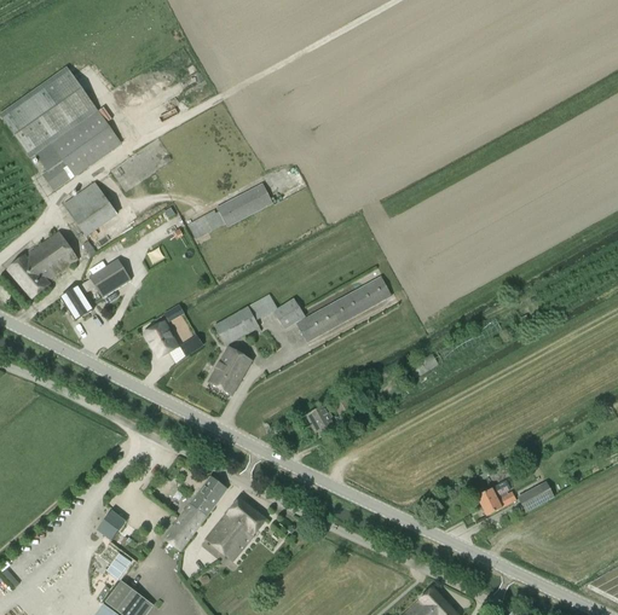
[(67,67),(19,99),(0,112),(0,115),(29,157),(35,152),(46,169),(40,173),(52,190),(103,154),(120,143),(67,67)]
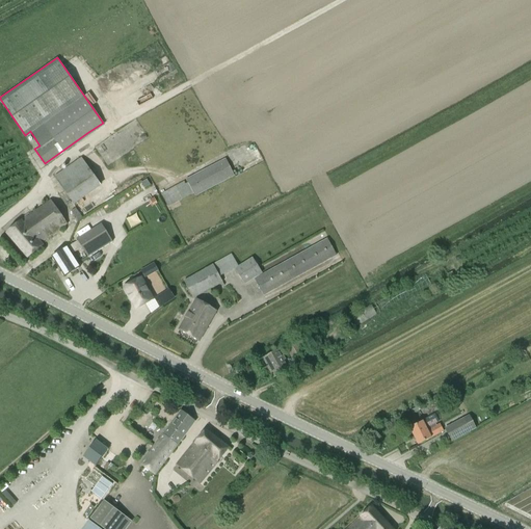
[(72,201),(99,182),(81,156),(54,175),(72,201)]
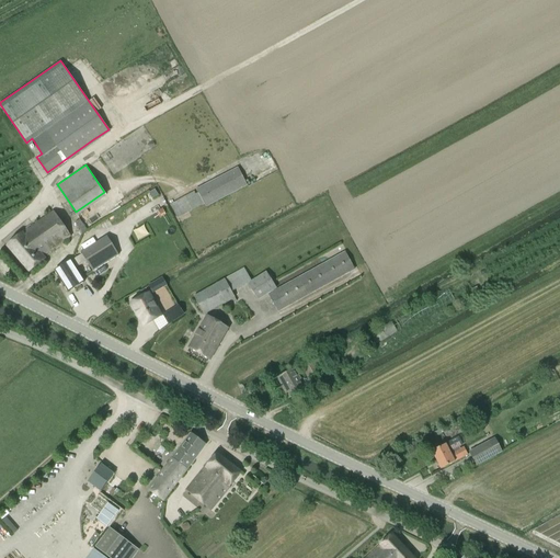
[(246,182),(237,166),(195,188),(197,191),(194,192),(193,190),(170,202),(176,215),(203,202),(205,205),(246,182)]
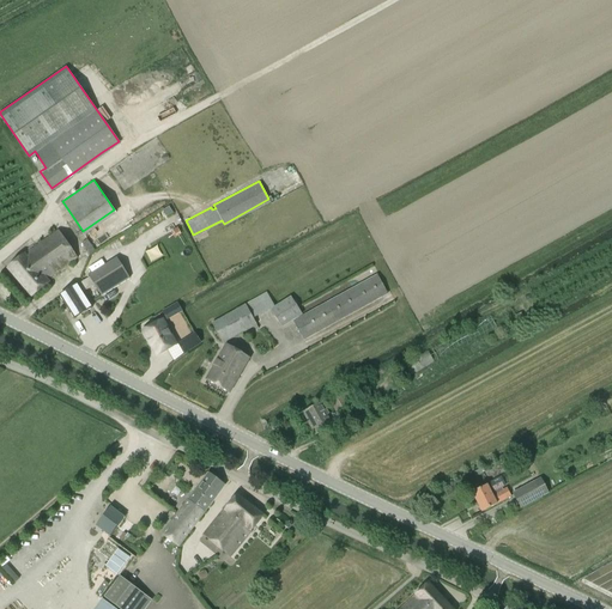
[(56,229),(24,253),(23,251),(6,267),(30,296),(48,281),(46,278),(77,256),(56,229)]
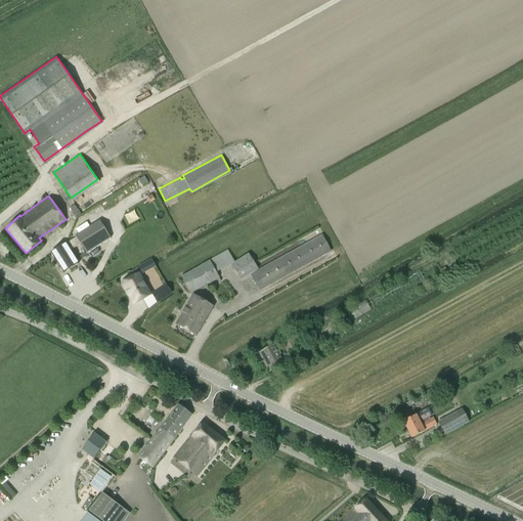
[(80,212),(74,204),(69,207),(76,215),(80,212)]
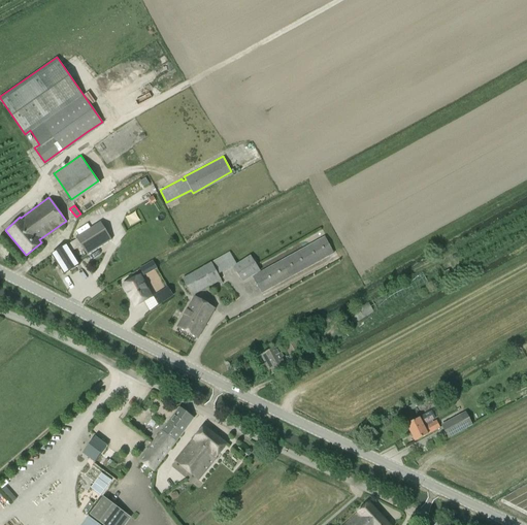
[(66,242),(52,252),(64,272),(78,263),(71,250),(79,244),(79,245),(81,244),(87,253),(88,253),(110,238),(111,237),(100,220),(76,235),(76,236),(76,237),(67,243),(66,242)]
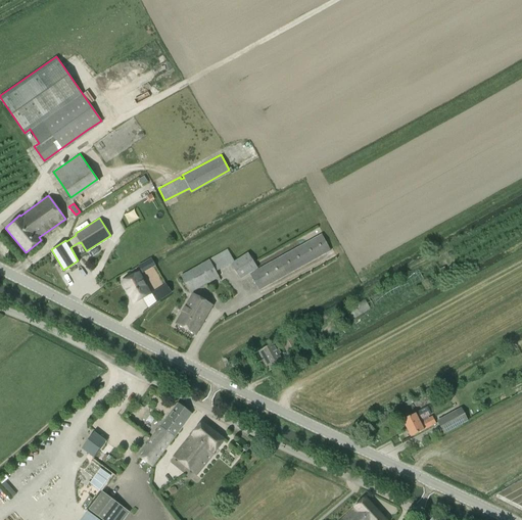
[(258,288),(310,260),(330,248),(321,233),(250,273),(258,288)]
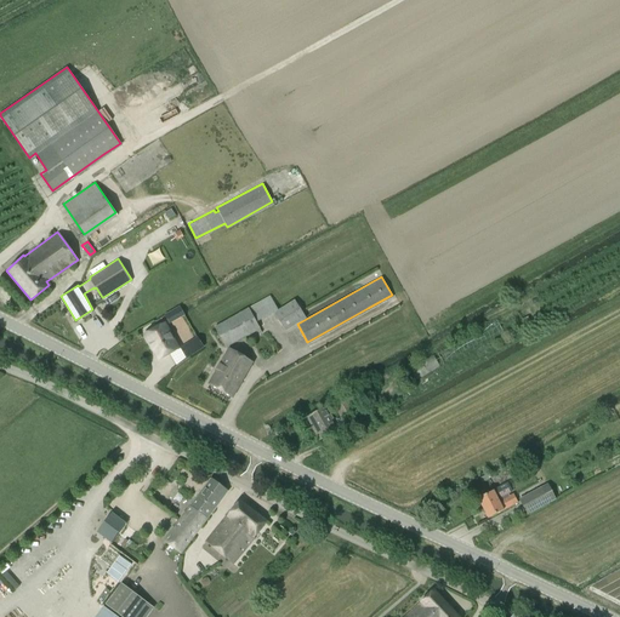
[(256,320),(277,308),(269,295),(215,326),(226,346),(260,326),(256,320)]
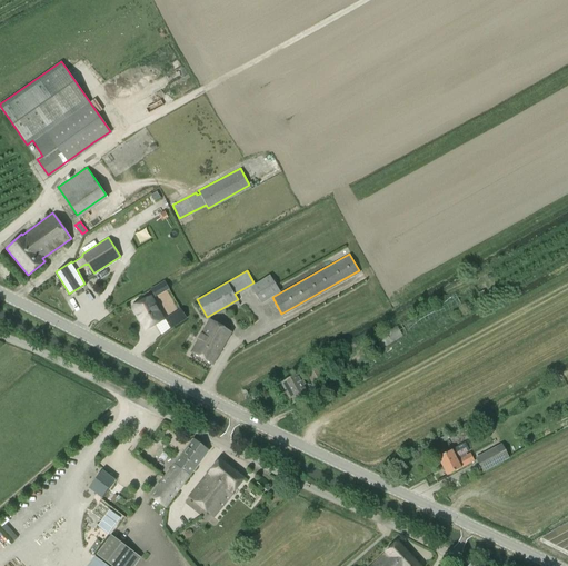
[(262,301),(280,290),(270,275),(252,286),(262,301)]
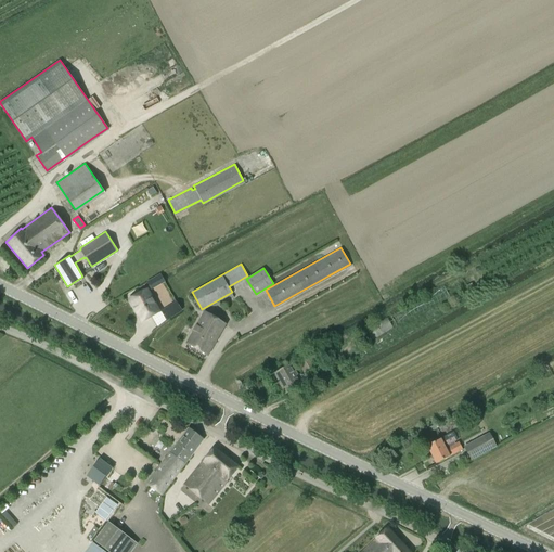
[(145,280),(150,287),(163,280),(158,272),(145,280)]
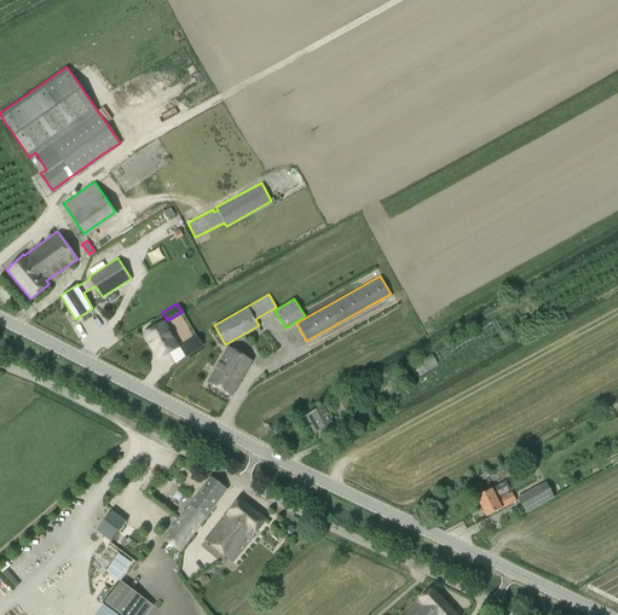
[(157,357),(177,346),(163,323),(144,332),(157,357)]
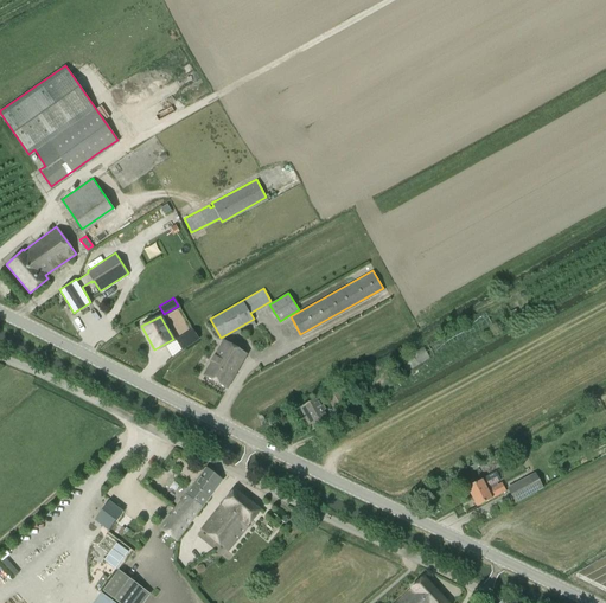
[(191,327),(176,337),(183,347),(198,337),(191,327)]
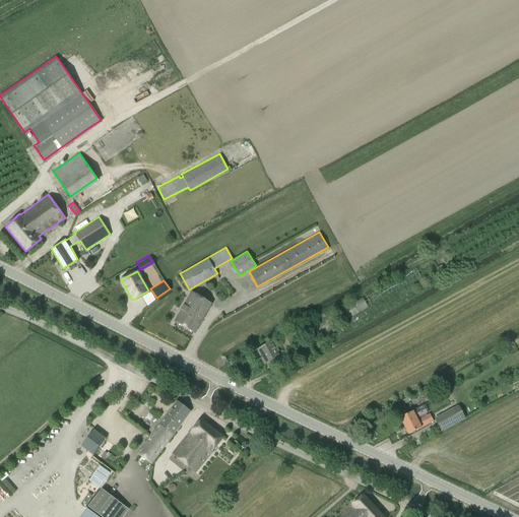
[(175,321),(185,326),(194,331),(211,302),(191,292),(175,321)]
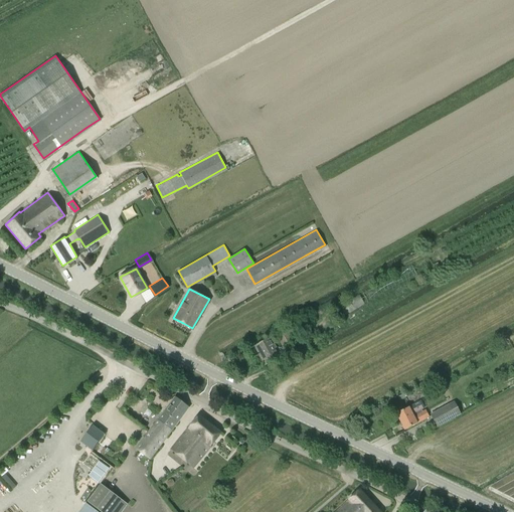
[(310,323),(307,316),(299,320),(303,326),(310,323)]
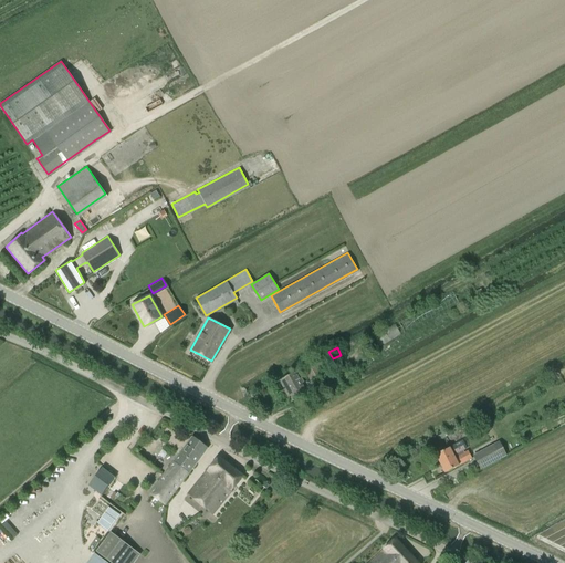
[(311,381),(323,374),(317,362),(305,368),(311,381)]
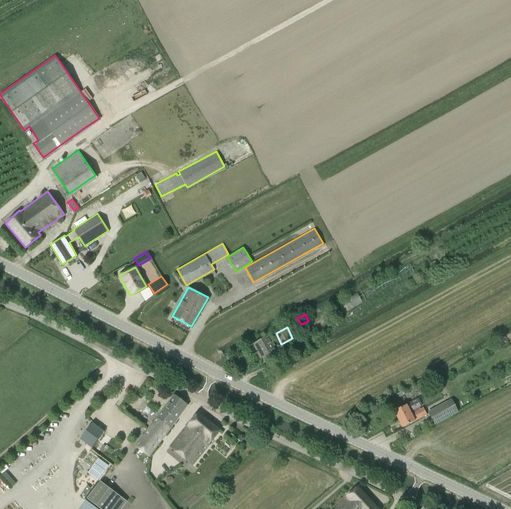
[(269,334),(264,336),(253,343),(263,361),(275,355),(274,354),(280,351),(282,349),(282,347),(280,344),(278,344),(276,344),(275,345),(269,334)]
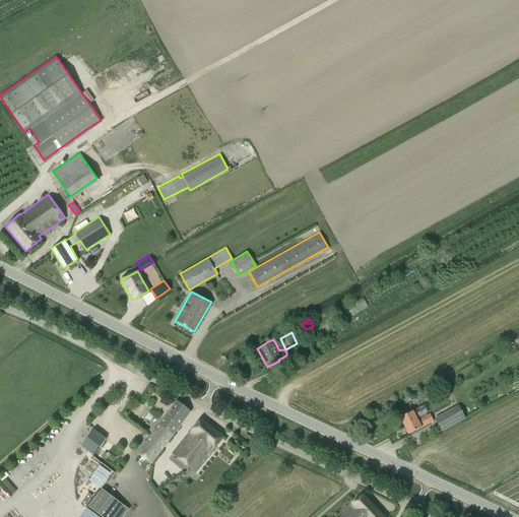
[(176,400),(158,424),(166,429),(170,422),(172,424),(174,422),(178,426),(189,410),(176,400)]
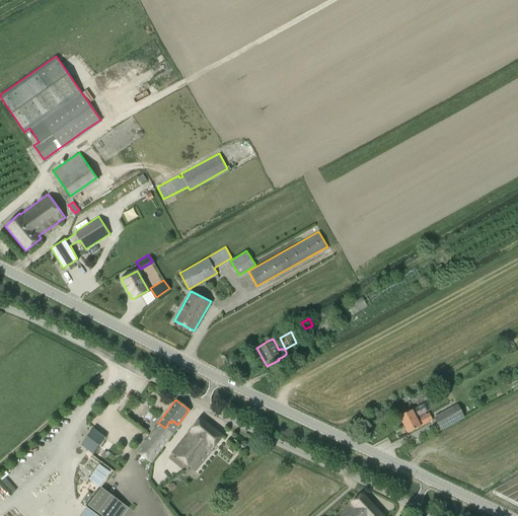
[(415,409),(412,411),(411,409),(398,415),(408,431),(420,425),(432,418),(428,411),(425,413),(424,412),(428,410),(424,401),(414,407),(415,409)]
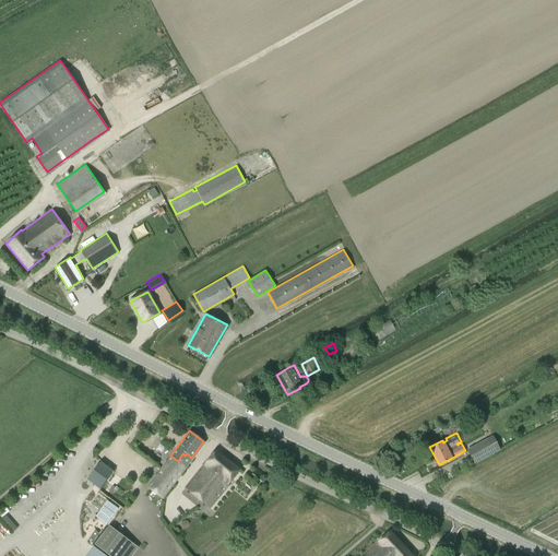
[(491,433),(486,436),(467,447),(474,460),(498,447),(491,433)]
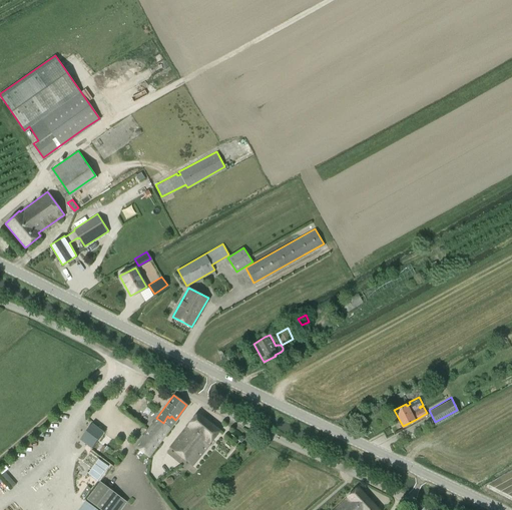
[(191,464),(219,430),(197,413),(186,426),(186,425),(169,446),(191,464)]
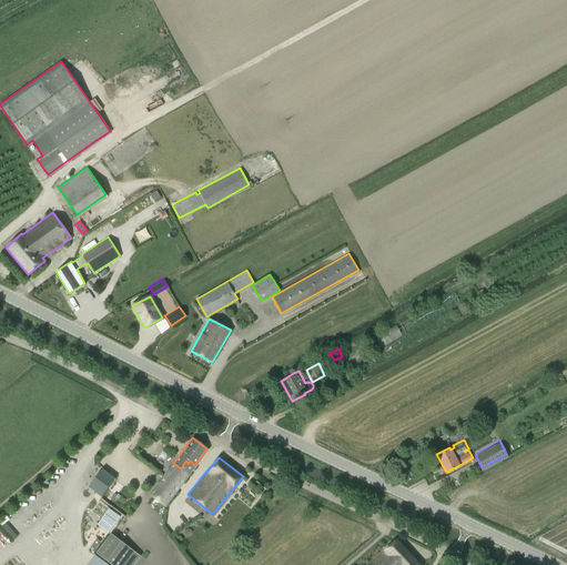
[(181,468),(173,463),(149,494),(164,505),(194,465),(190,461),(188,463),(185,461),(181,468)]
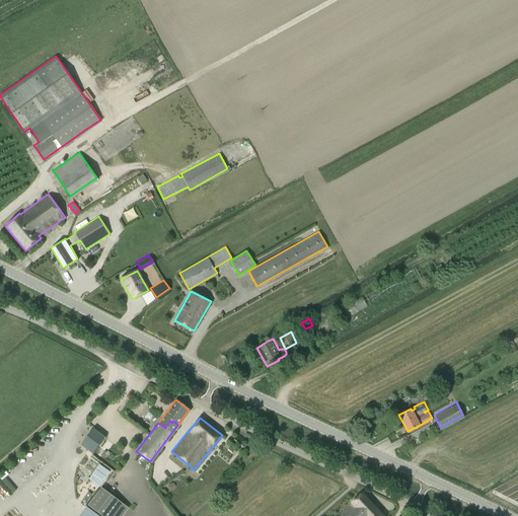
[(81,444),(91,452),(114,468),(126,453),(92,428),(81,444)]
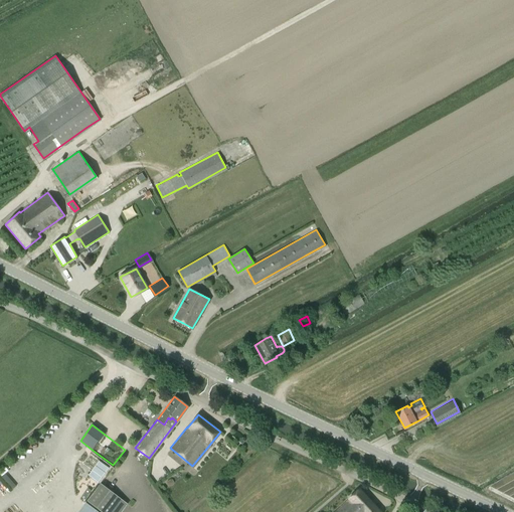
[(99,484),(86,502),(99,511),(108,511),(118,499),(99,484)]
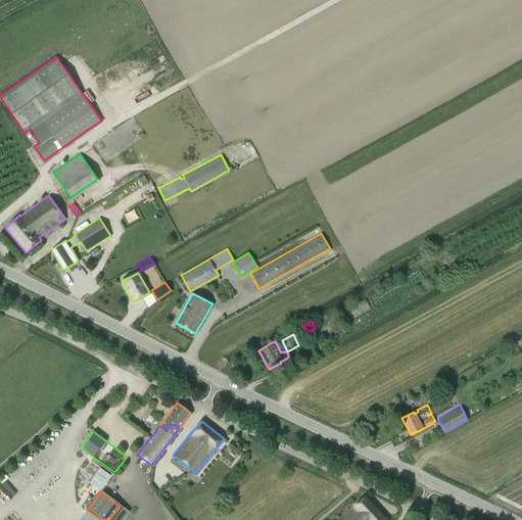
[(387,519),(365,494),(353,505),(337,519),(387,519)]
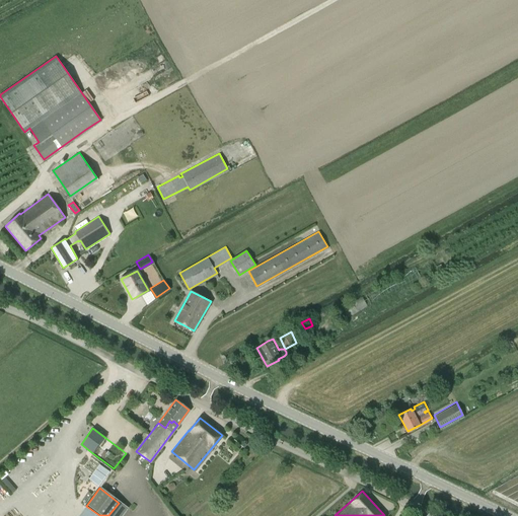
[(99,515),(86,506),(78,515),(99,515)]
